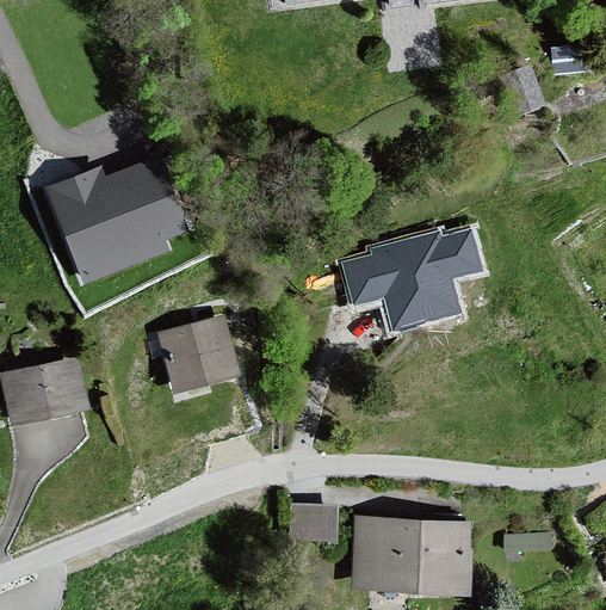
[(505,65),(514,102),(539,94),(529,59),(505,65)]
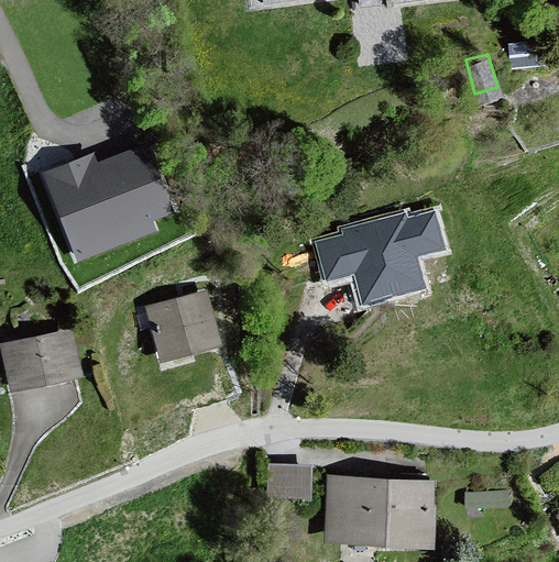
[(166,208),(142,150),(95,169),(89,155),(43,174),(77,256),(146,228),(142,218),(166,208)]
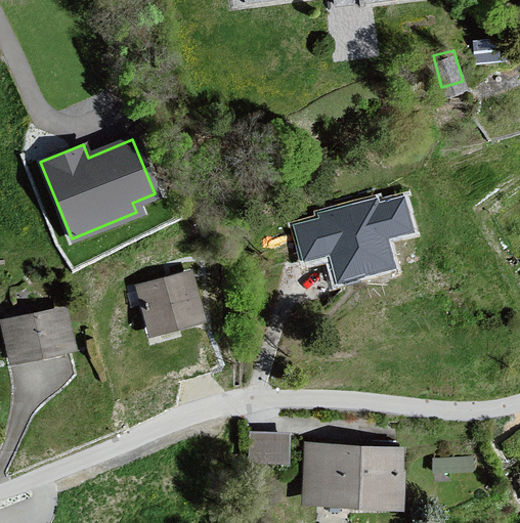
[(403,190),(294,222),(305,261),(329,254),(337,281),(394,264),(386,238),(415,230),(403,190)]
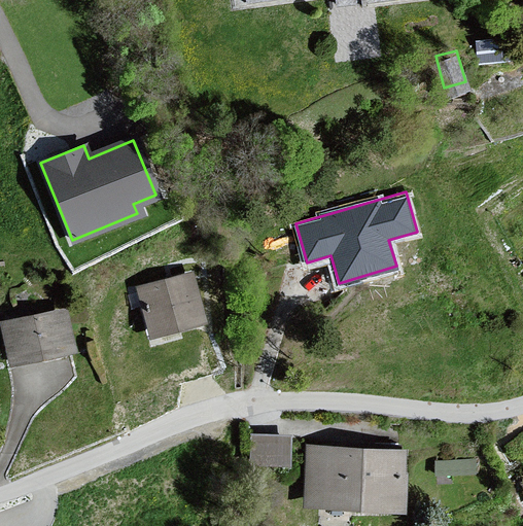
[(185,274),(133,288),(147,340),(200,325),(185,274)]
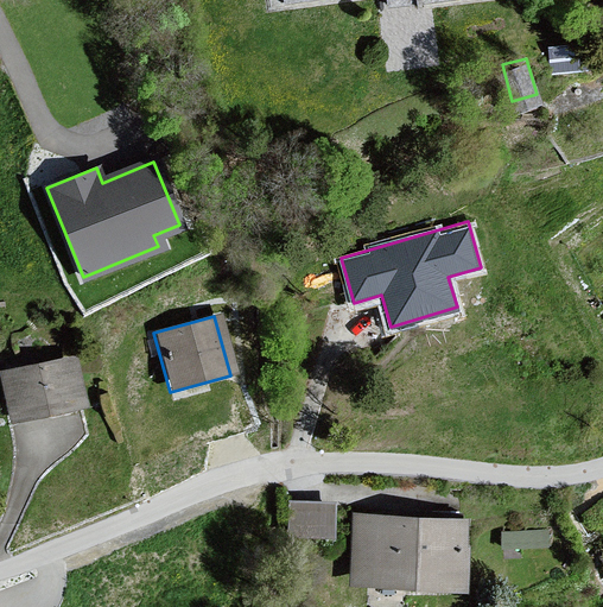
[(76,355),(0,370),(0,375),(8,422),(86,408),(76,355)]
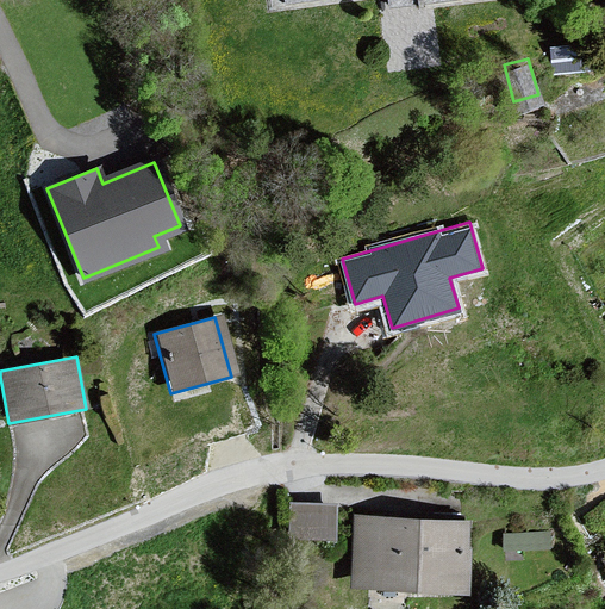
[(287,492),(285,528),(332,530),(334,493),(287,492)]
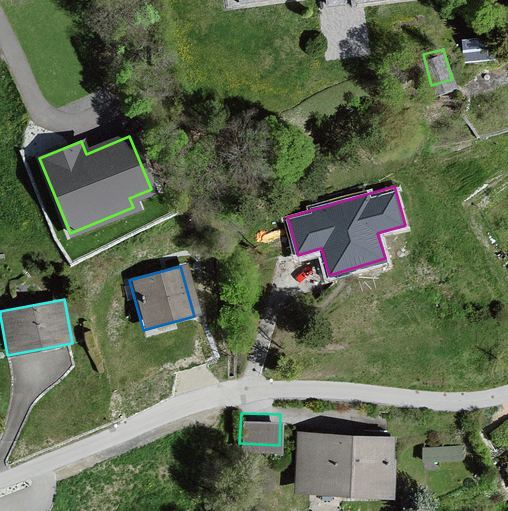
[(398,435),(295,433),(294,491),(397,493),(398,435)]
